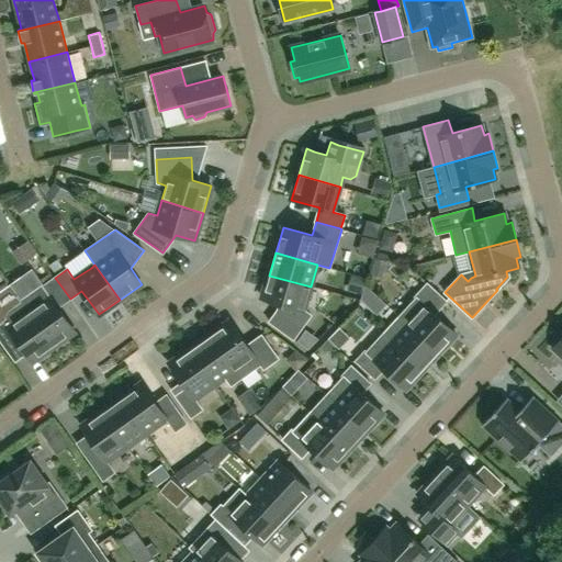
[(304,310),(311,287),(269,276),(262,299),(280,303),(278,310),(269,322),(293,339),(311,315),(304,310)]
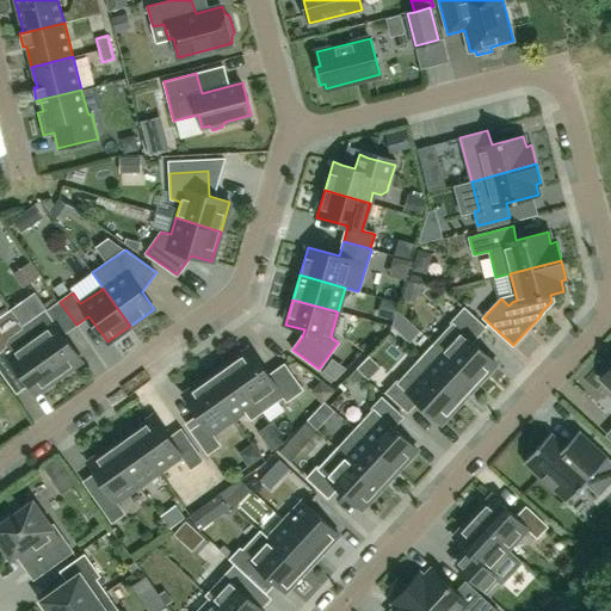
[(48,309),(24,326),(32,338),(59,376),(81,360),(63,334),(76,325),(60,302),(48,310),(48,309)]
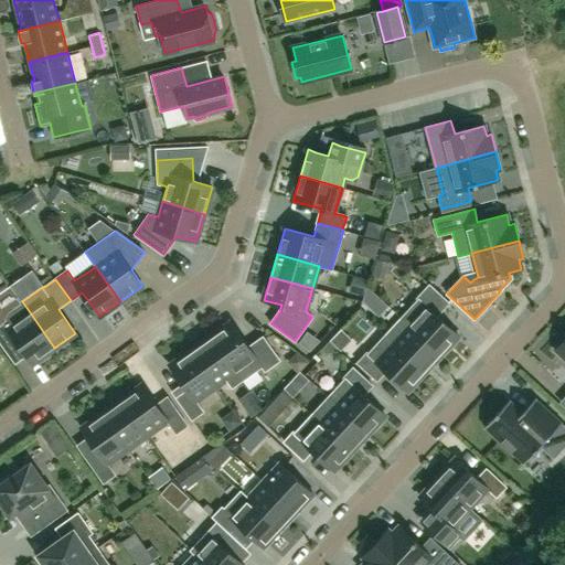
[(401,319),(440,355),(446,349),(448,351),(458,340),(457,338),(458,336),(437,316),(448,304),(429,286),(419,296),(422,297),(401,319)]
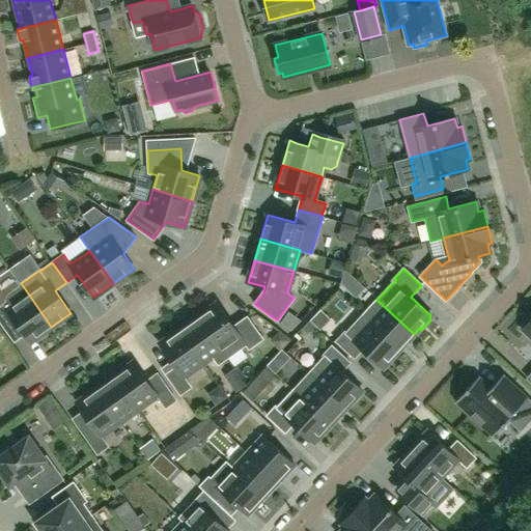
[(355,278),(345,270),(341,284),(345,287),(356,298),(365,288),(355,278)]
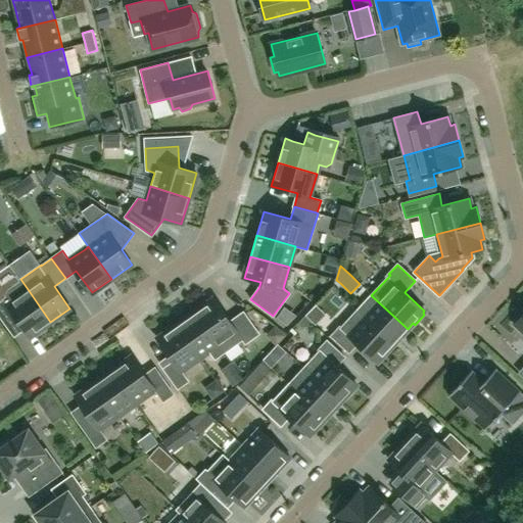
[(0,276),(0,315),(3,321),(13,314),(25,329),(30,336),(50,322),(28,289),(20,279),(8,287),(0,276)]
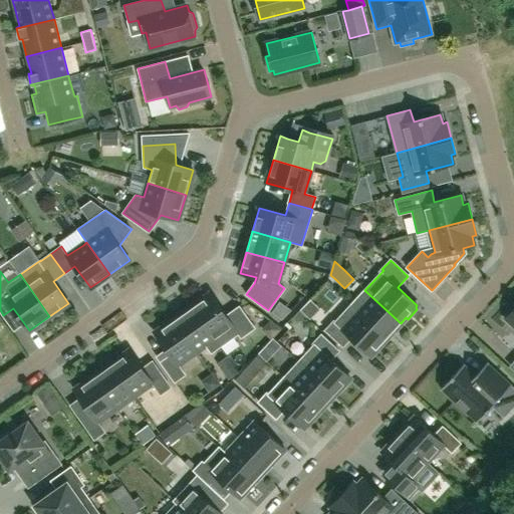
[(364,290),(349,305),(386,339),(401,323),(364,290)]
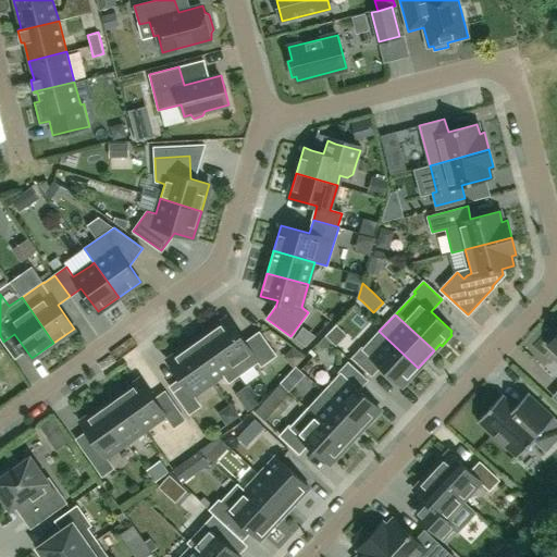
[(208,332),(238,375),(258,361),(260,366),(275,355),(259,332),(245,342),(227,318),(208,332)]
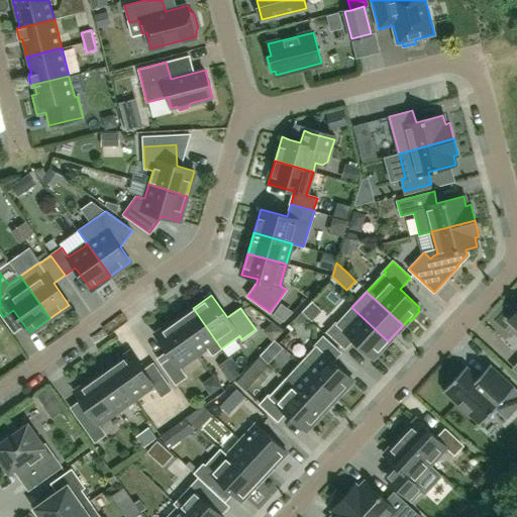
[(374,357),(375,355),(377,357),(386,347),(385,345),(388,341),(351,307),(337,323),(336,322),(327,331),(345,347),(354,338),(374,357)]
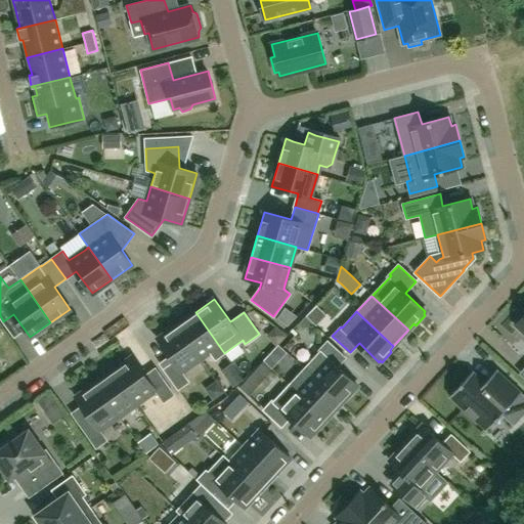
[(215,359),(224,353),(195,312),(176,325),(200,358),(209,351),(215,359)]
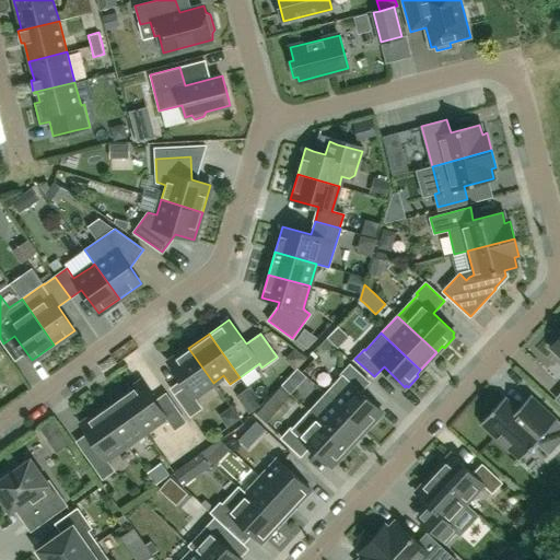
[(559,336),(550,347),(559,356),(559,336)]
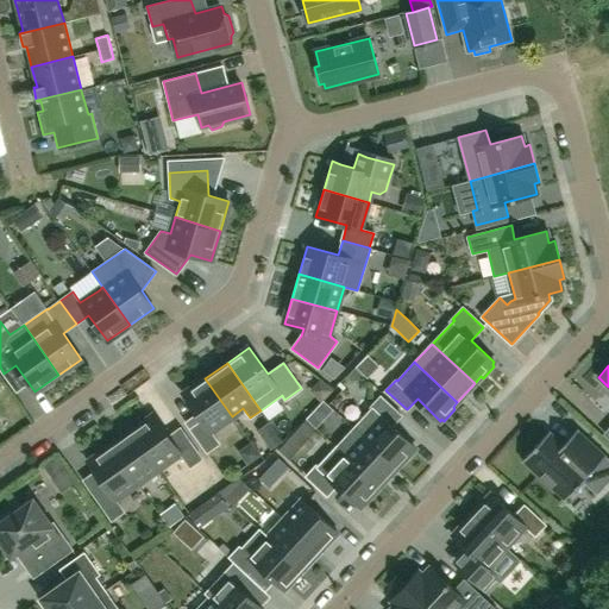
[(202,421),(190,428),(207,452),(218,444),(209,432),(232,416),(205,378),(183,394),(202,421)]
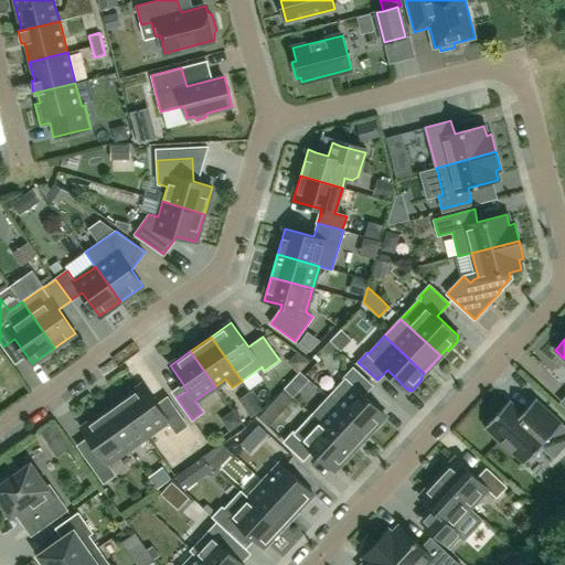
[(363,395),(373,385),(353,368),(344,377),(345,379),(330,396),(369,433),(373,428),(374,430),(385,419),(383,417),(385,415),(363,395)]
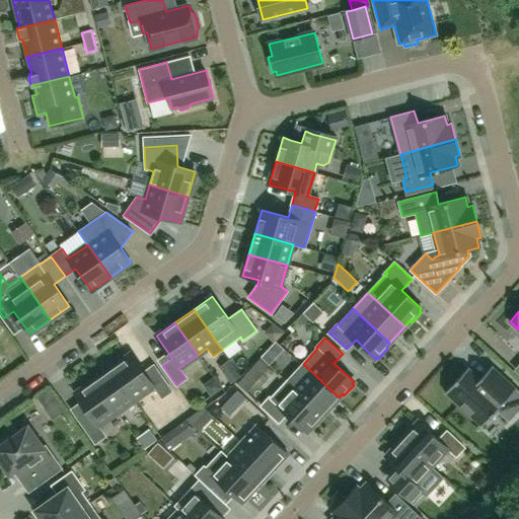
[(172,390),(157,369),(147,376),(131,354),(114,366),(136,398),(153,386),(162,397),(172,390)]
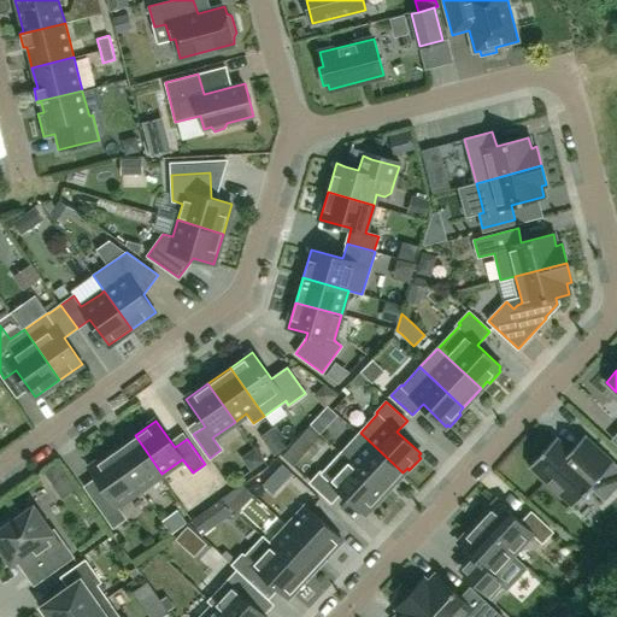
[(403,472),(360,433),(342,451),(386,492),(403,472)]
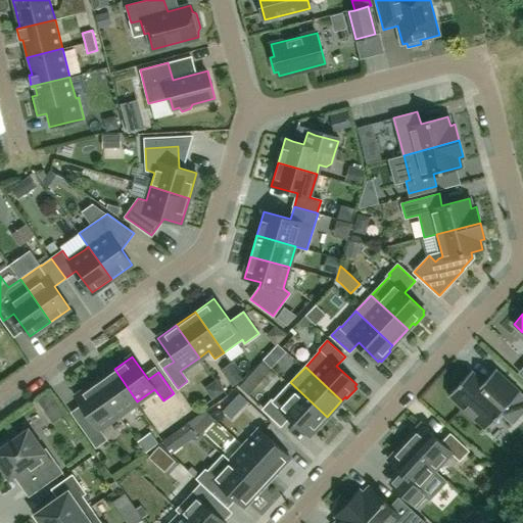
[(137,401),(114,369),(94,383),(117,416),(137,401)]
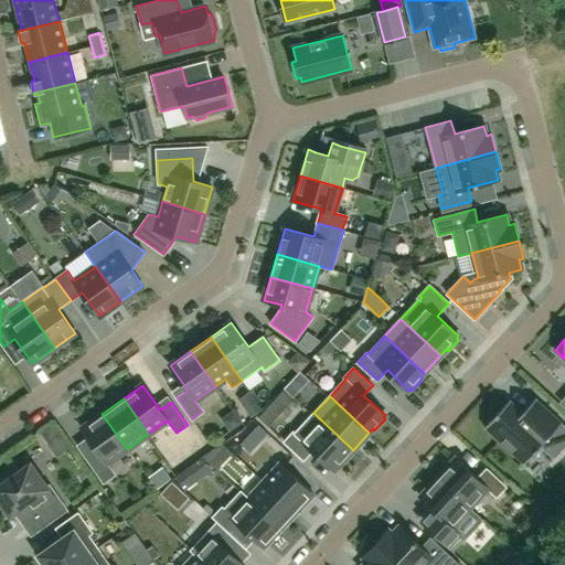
[(510,401),(484,427),(524,464),(540,447),(554,459),(564,446),(564,425),(535,398),(534,400),(523,412),(510,401)]
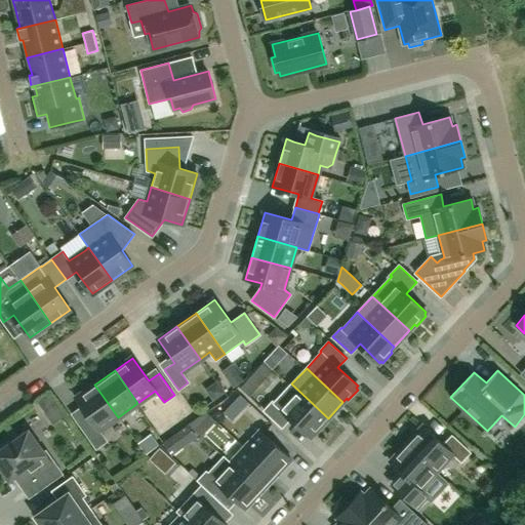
[(328,418),(291,384),(274,402),(273,401),(265,410),(282,427),(290,418),(311,437),(328,418)]
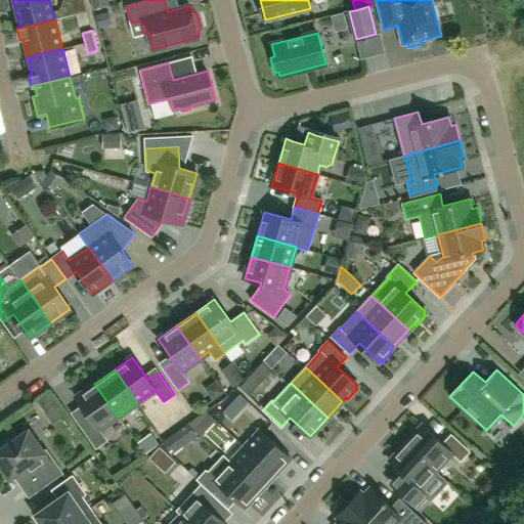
[(118,417),(94,384),(76,397),(92,420),(82,427),(96,447),(106,440),(99,430),(118,417)]
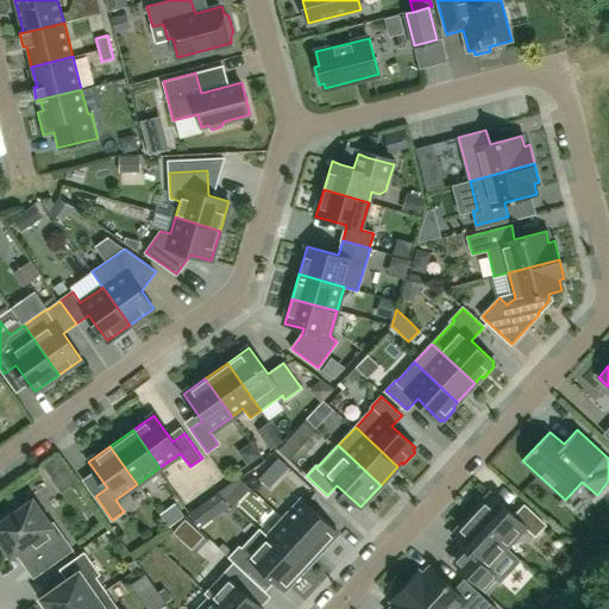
[(491,494),(472,515),(506,546),(526,526),(535,535),(545,525),(525,506),(515,515),(491,494)]
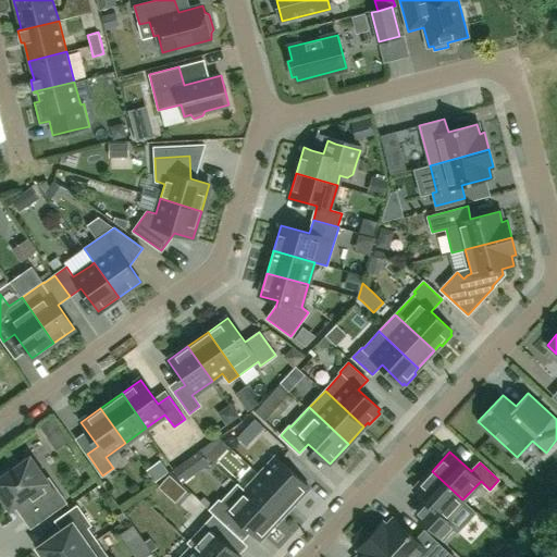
[(260,475),(292,504),(308,486),(277,457),(260,475)]
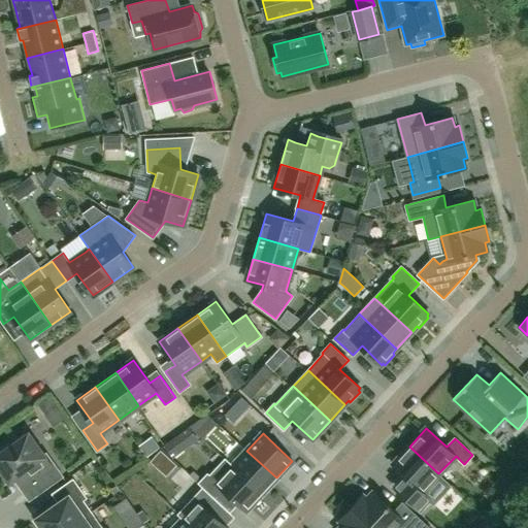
[(43,455),(29,434),(10,448),(8,444),(0,450),(0,466),(10,481),(17,476),(24,487),(29,483),(38,494),(63,476),(46,453),(43,455)]
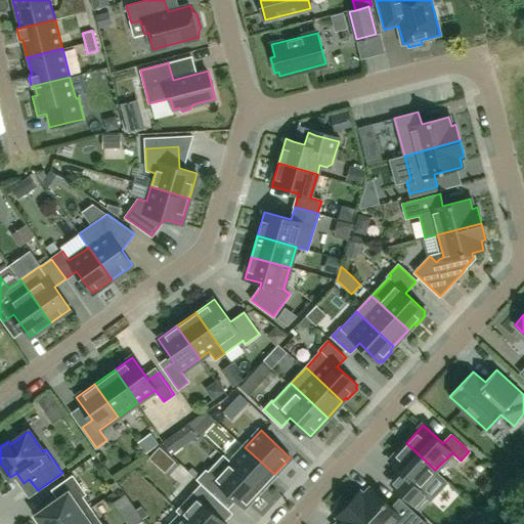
[(177,432),(164,442),(174,455),(187,445),(177,432)]
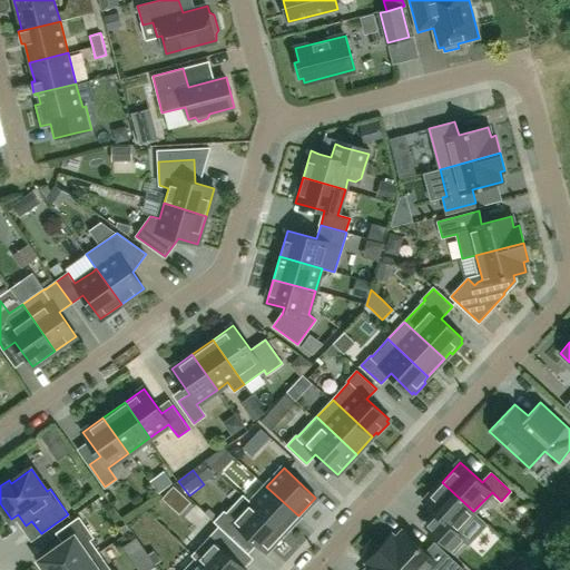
[(163,472),(149,482),(157,494),(172,483),(163,472)]
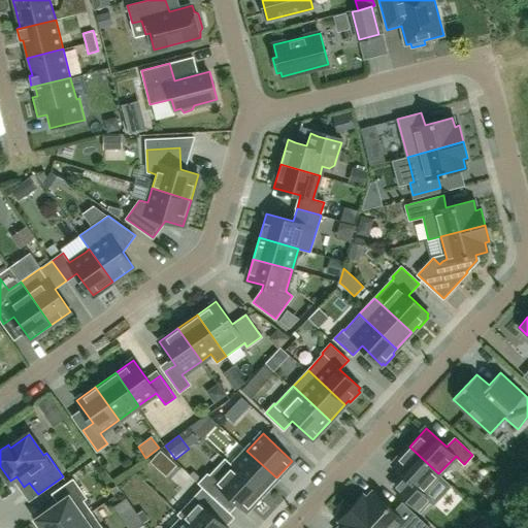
[(409,447),(392,464),(413,483),(404,492),(422,509),(431,499),(434,503),(451,485),(438,473),(409,447)]
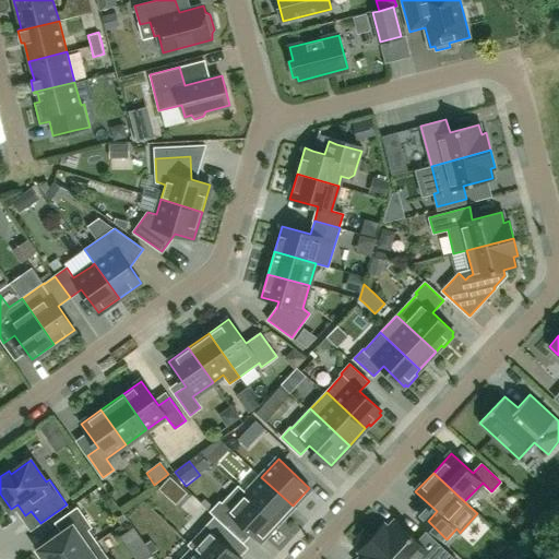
[(293,506),(261,477),(246,494),(238,486),(238,487),(276,523),(293,506)]
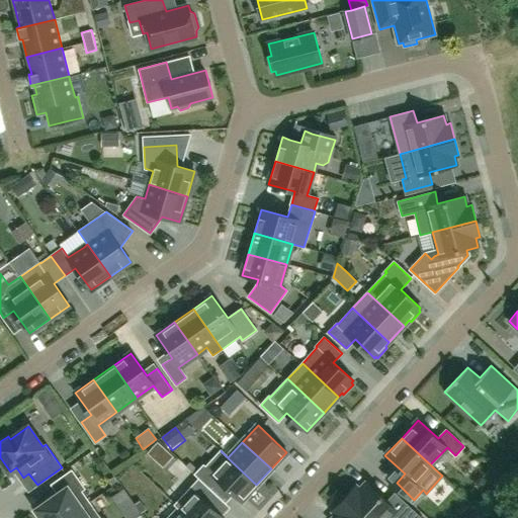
[(195,473),(199,478),(213,491),(221,483),(241,501),(256,485),(221,451),(206,466),(204,464),(195,473)]
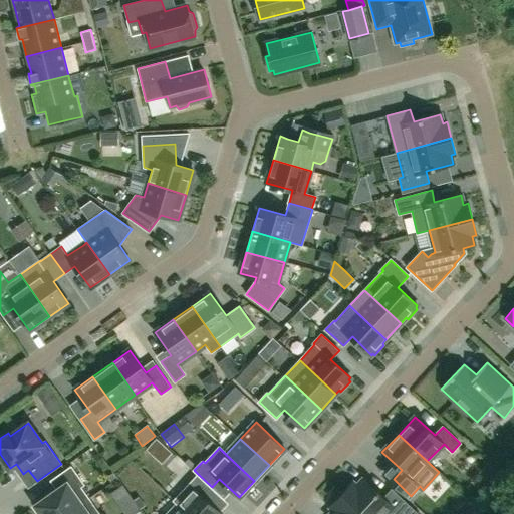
[(66,513),(88,498),(80,487),(83,485),(71,467),(51,481),(58,490),(36,506),(38,508),(35,510),(38,513),(66,513)]
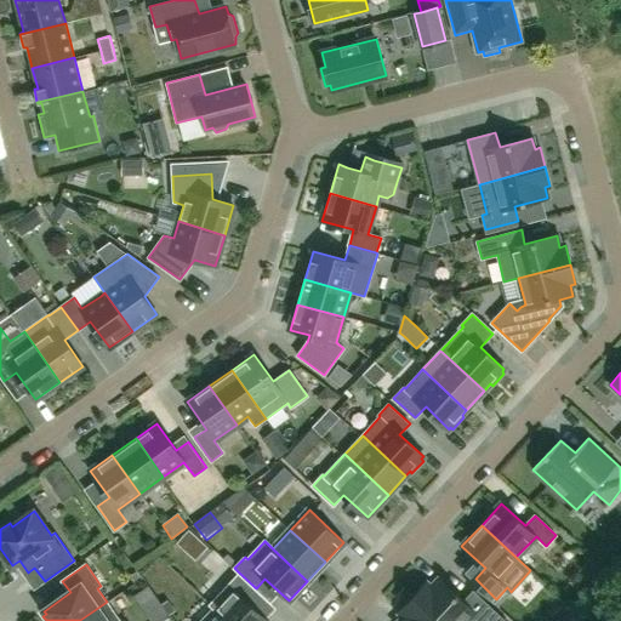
[(256,588),(239,573),(211,604),(229,620),(269,620),(251,604),(261,593),(256,588)]
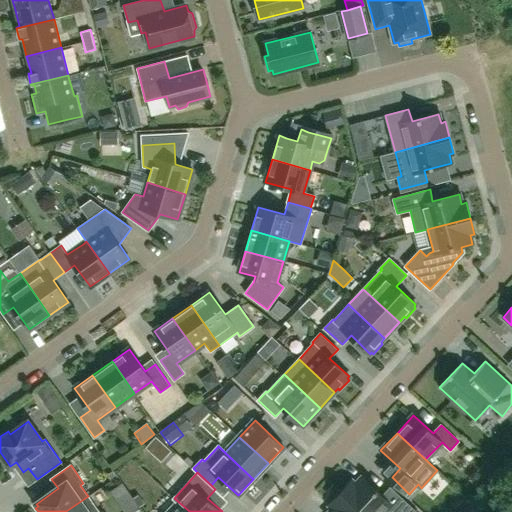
[(352,481),(341,493),(361,511),(416,511),(390,487),(382,496),(362,477),(355,484),(352,481)]
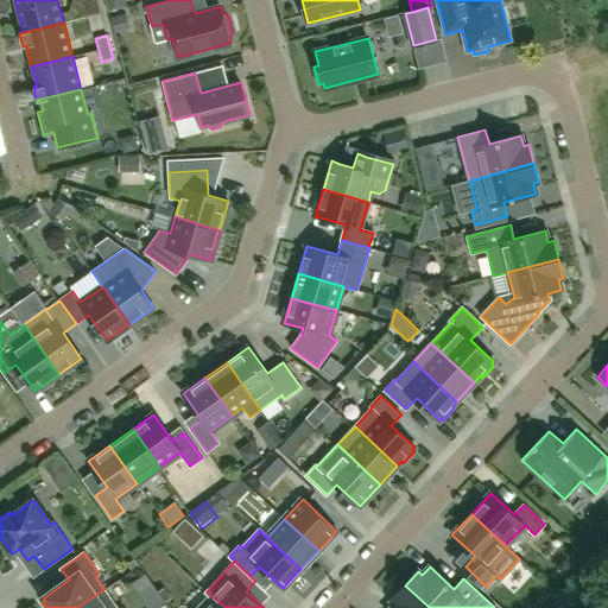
[(391,607),(429,607),(405,586),(391,600),(396,603),(391,607)]
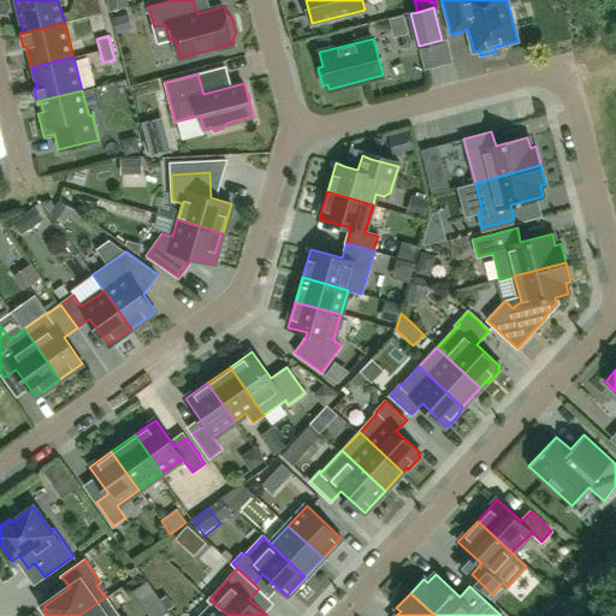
[(119,615),(106,597),(80,615),(119,615)]
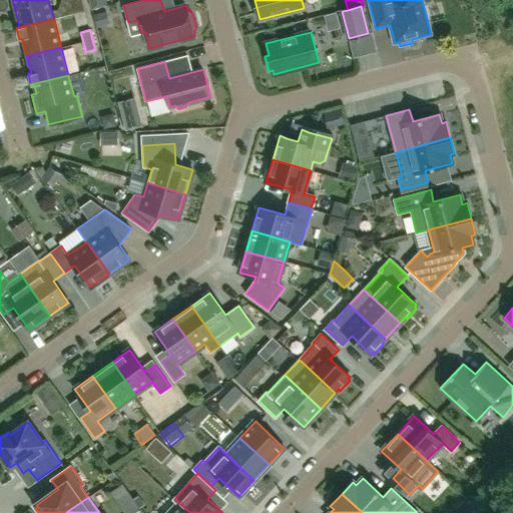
[(189,512),(174,499),(173,499),(177,504),(168,512),(189,512)]
